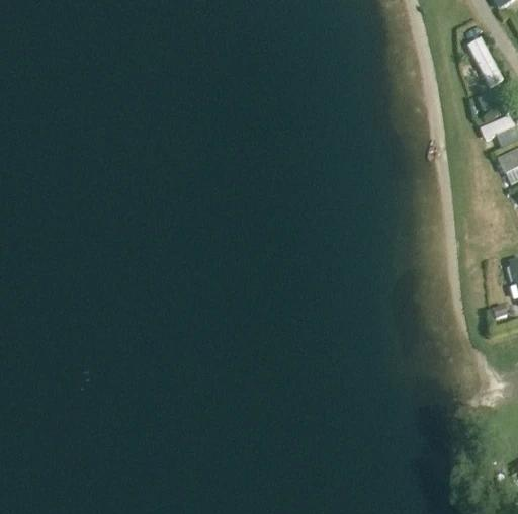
[(494,0),(500,10),(513,0),(494,0)]
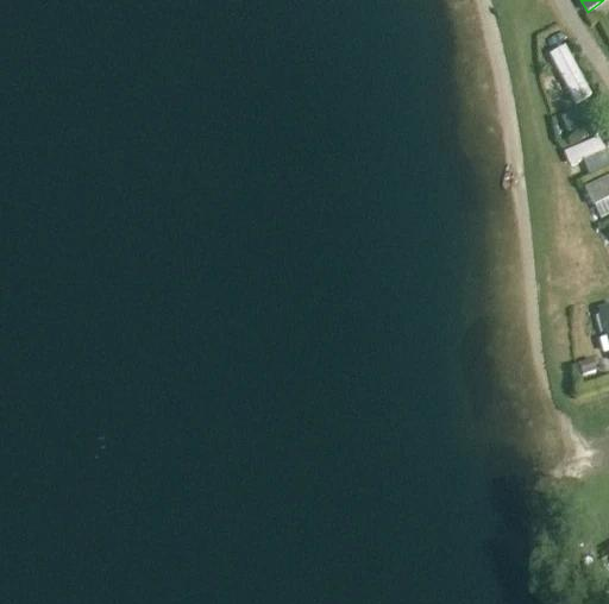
[(571,104),(590,96),(569,42),(551,49),(571,104)]
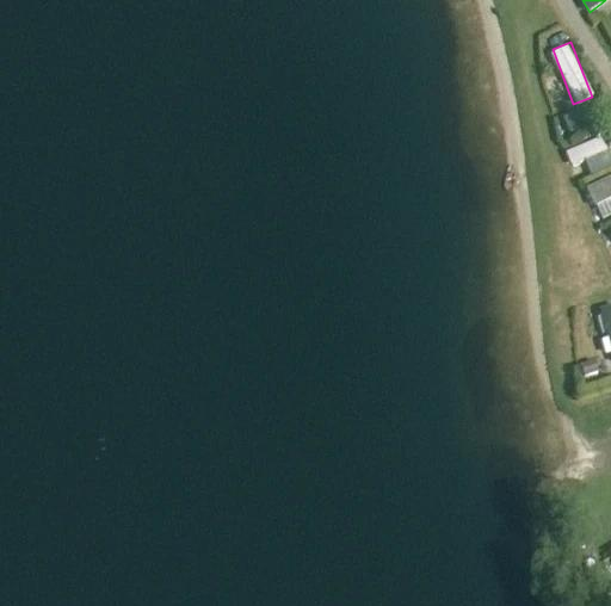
[(590,124),(600,118),(593,105),(582,110),(590,124)]
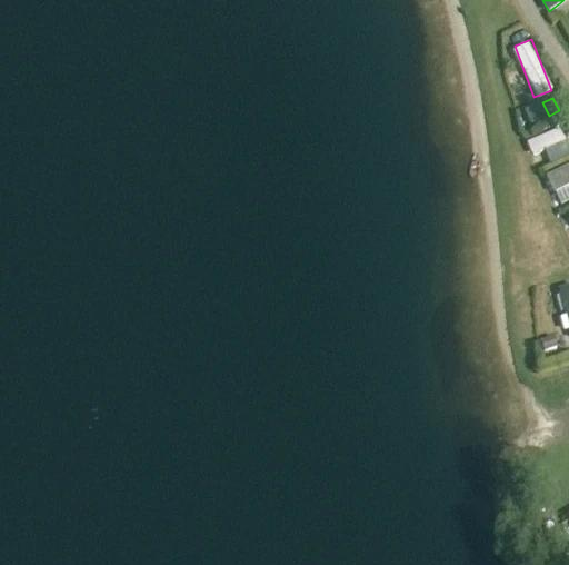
[(568,142),(563,127),(527,139),(531,152),(546,148),(549,158),(568,151),(568,142)]
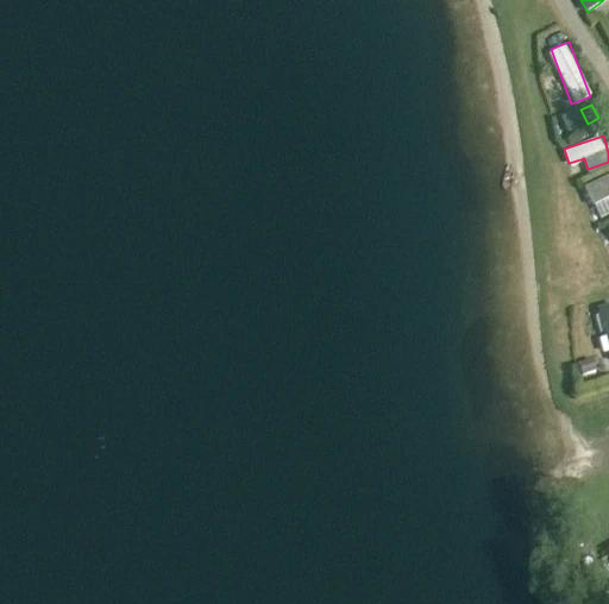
[(608,301),(596,306),(608,352),(608,301)]
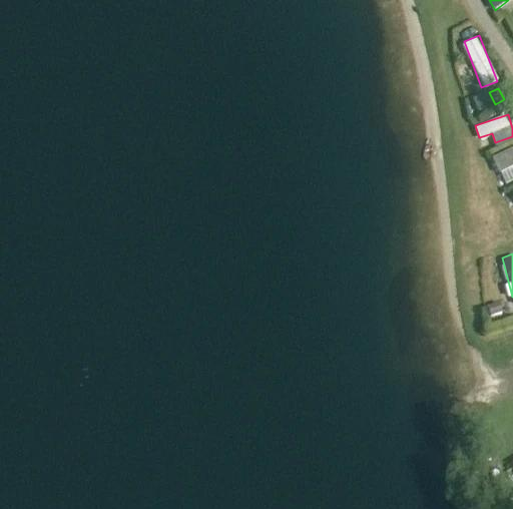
[(499,302),(487,306),(490,315),(502,312),(499,302)]
